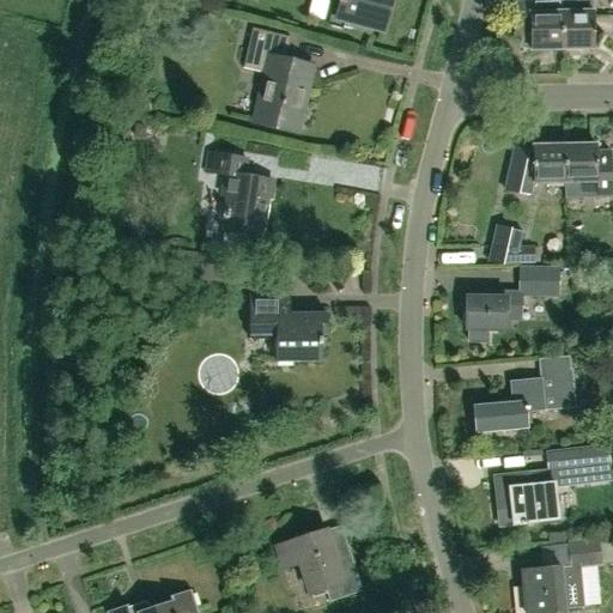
[(340,0),(335,20),(381,34),(390,0),(340,0)]
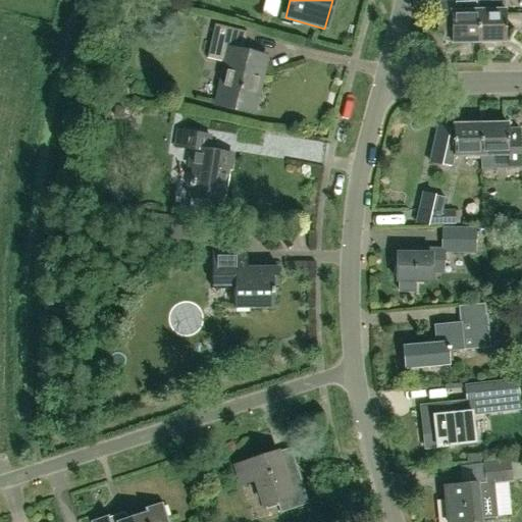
[(477,43),(476,1),(454,2),(454,1),(435,1),(436,31),(445,31),(445,42),(451,42),(451,44),(477,43)]
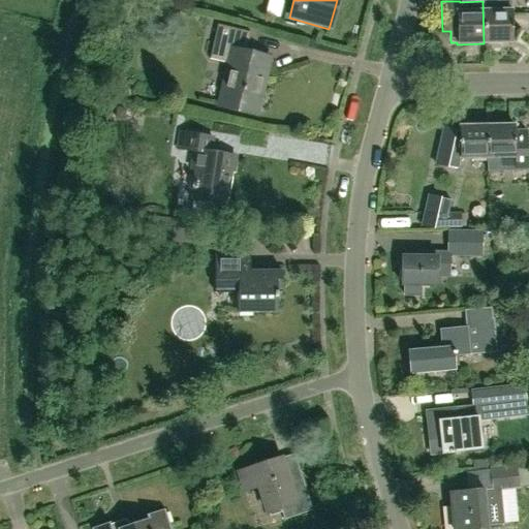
[(483,1),(484,43),(511,42),(511,11),(510,1),(483,1)]
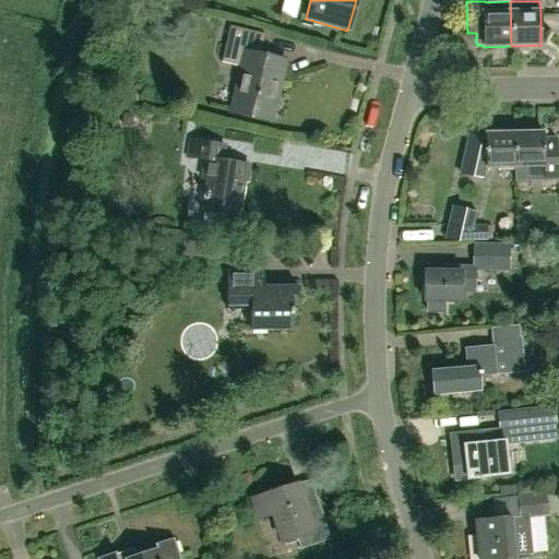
[(264,35),(229,27),(221,63),(237,68),(227,109),(274,120),(287,66),(259,59),(264,35)]
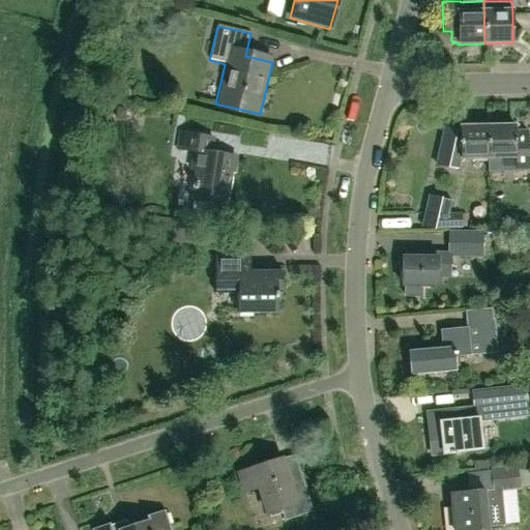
[(112,107),(110,121),(116,122),(123,118),(125,110),(112,107)]
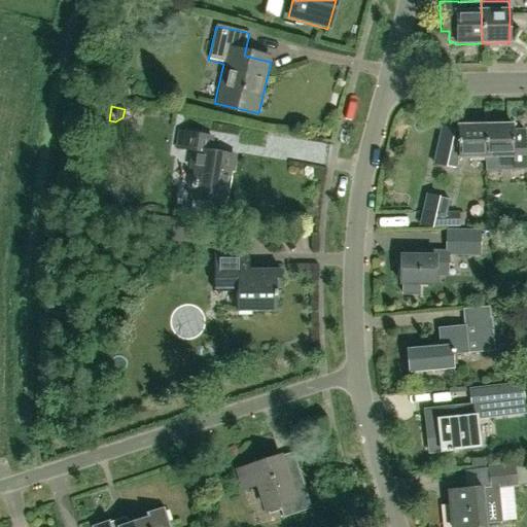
[(512,126),(484,127),(485,157),(485,170),(525,169),(524,131),(512,131),(512,126)]
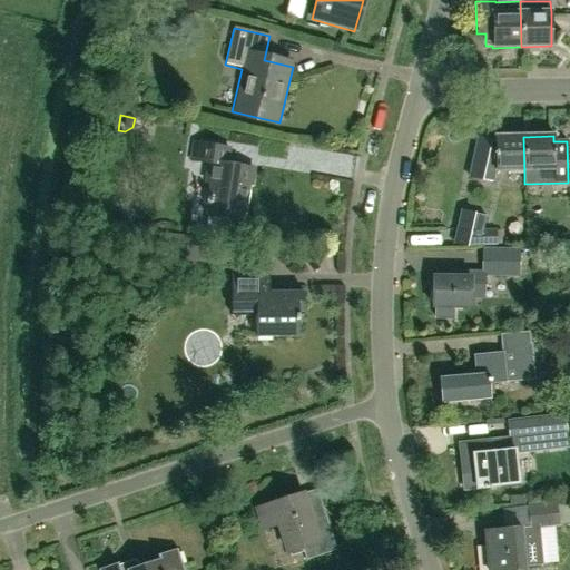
[(479,138),(470,178),(494,184),(497,172),(524,170),(523,137),(494,137),(494,141),(490,141),(479,138)]
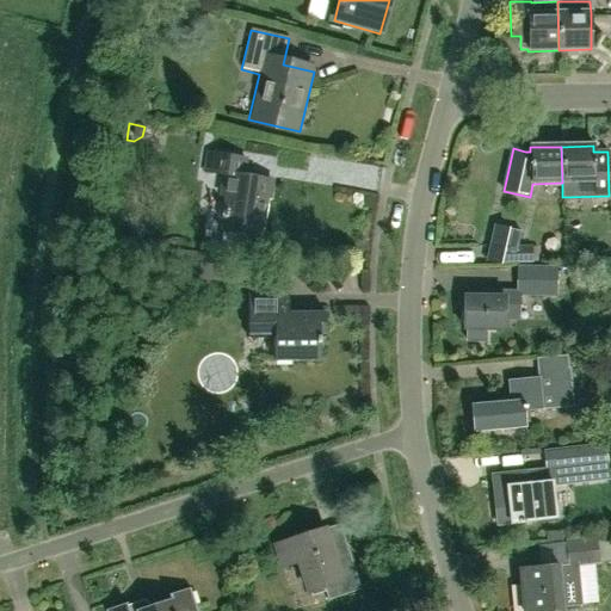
[(242,178),(245,160),(207,155),(204,173),(223,176),(221,196),(227,196),(220,246),(244,250),(246,235),(259,238),(265,199),(269,199),(271,181),(242,178)]
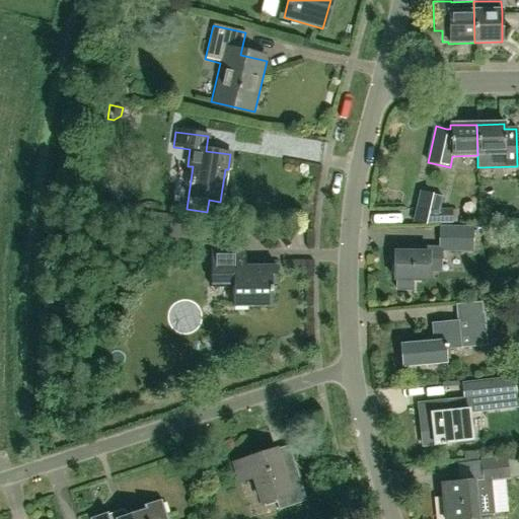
[(439,211),(442,198),(421,193),(414,223),(425,225),(425,224),(451,223),(451,210),(439,211)]
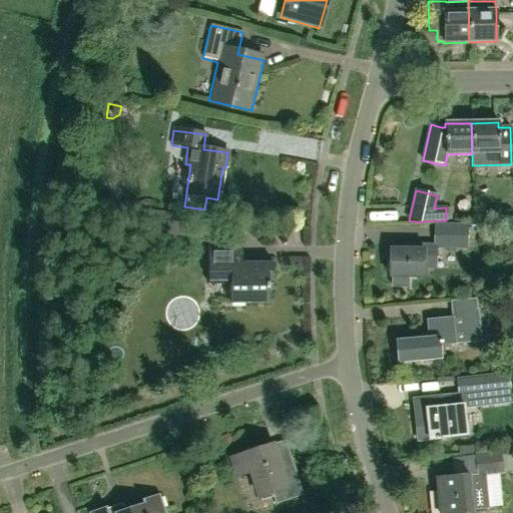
[(434,223),(433,246),(417,246),(417,251),(391,250),(390,277),(391,277),(391,288),(408,288),(408,277),(423,278),(423,269),(435,269),(435,249),(467,249),(467,223),(434,223)]
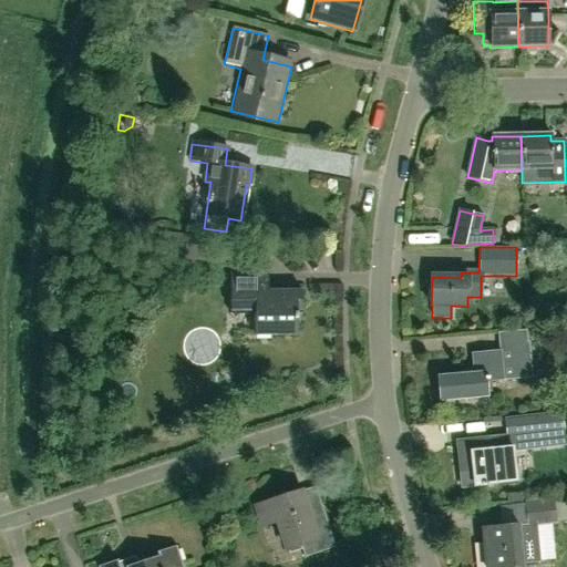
[(268,269),(230,269),(230,310),(255,310),(255,334),(298,334),(297,310),(302,310),(302,291),(268,292),(268,269)]
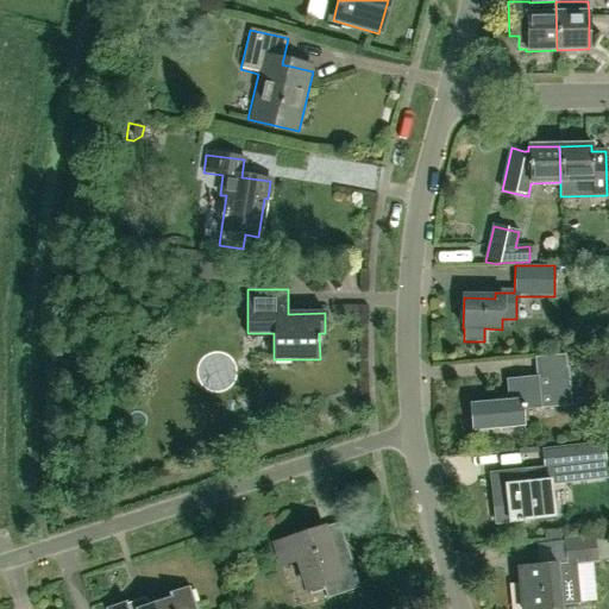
[(496,399),(497,403),(471,406),(473,431),(523,425),(522,412),(541,409),(541,408),(571,406),(567,366),(565,366),(564,355),(534,357),(535,376),(507,380),(508,397),(496,399)]
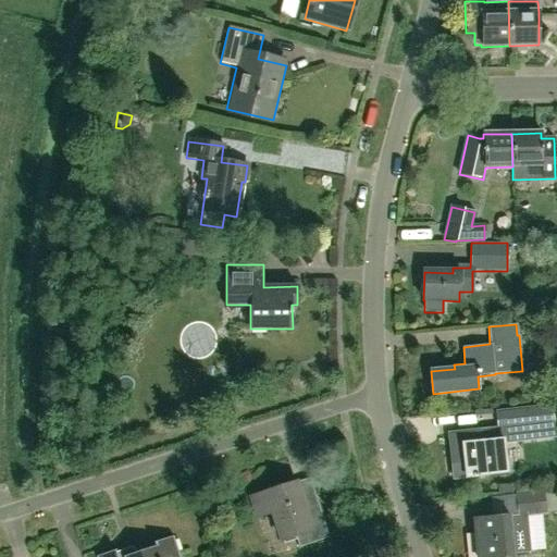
[(506,426),(448,432),(450,453),(463,452),(467,477),(485,474),(486,477),(508,473),(505,444),(555,438),(551,405),(504,410),(506,426)]
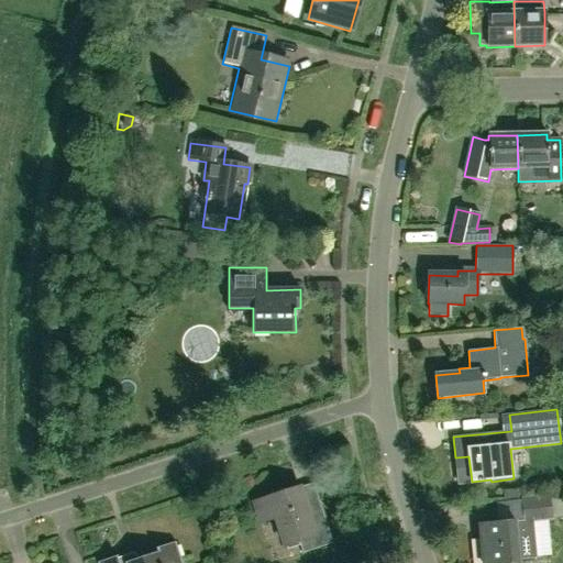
[(254,503),(261,523),(276,518),(285,547),(299,542),(302,553),(332,543),(320,506),(306,510),(298,488),(254,503)]
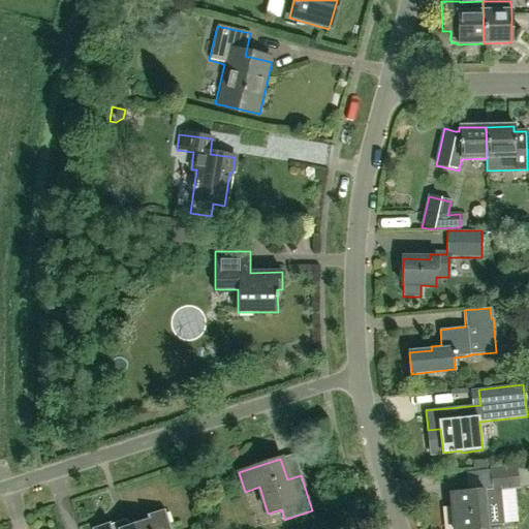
[(449,494),(452,528),(486,528),(487,526),(503,525),(499,490),(519,488),(516,464),(488,468),(491,491),(483,492),(483,491),(449,494)]
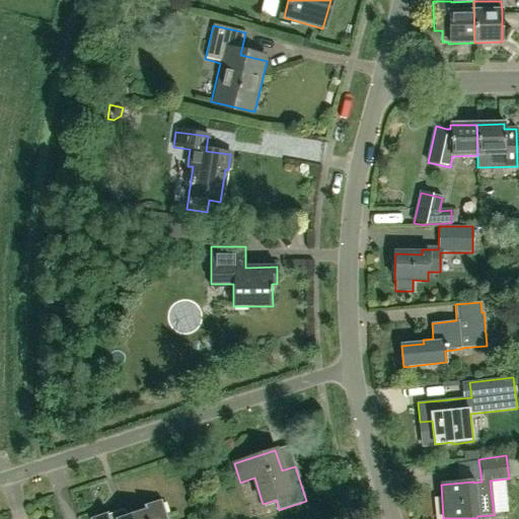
[(144,507),(116,516),(114,512),(91,518),(167,518),(161,497),(143,503),(144,507)]
